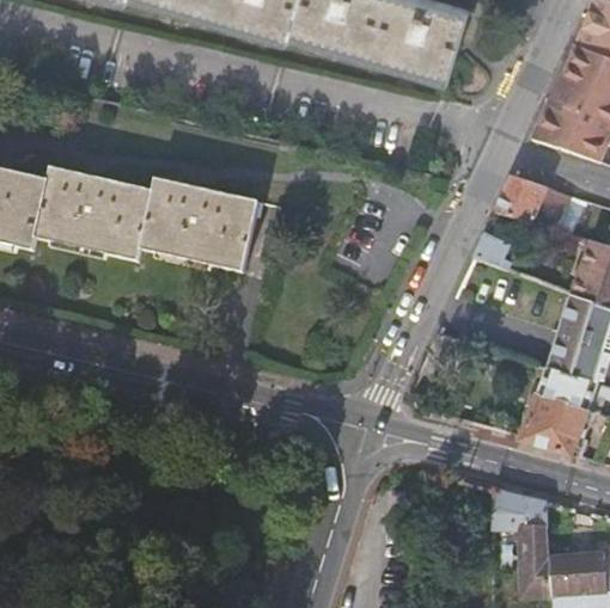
[(282,36),(447,85),(469,13),(427,0),(110,0),(122,4),(122,0),(140,0),(281,43),(282,36)]
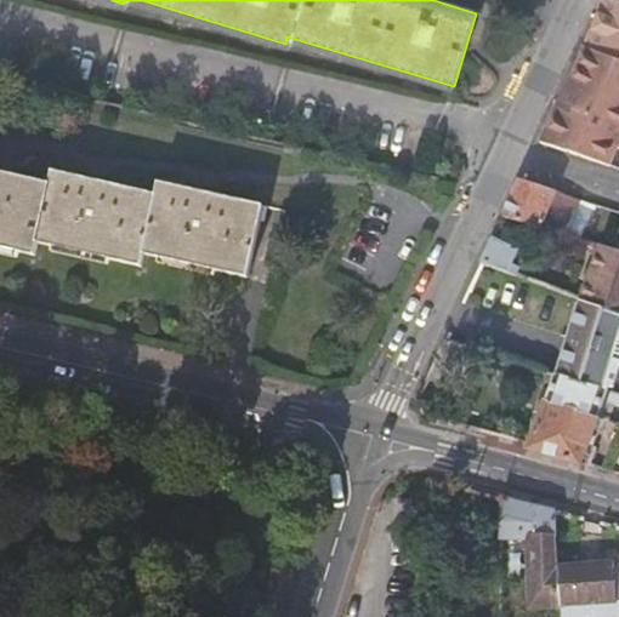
[(618,0),(600,0),(595,12),(618,21),(618,0)]
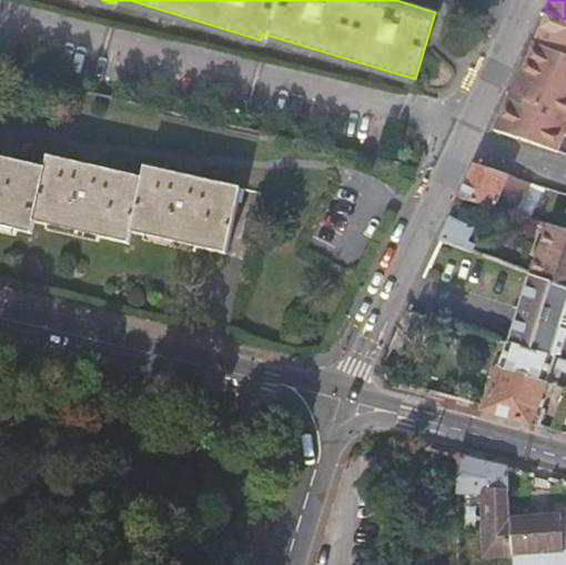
[(565,19),(544,11),(531,40),(563,52),(565,46),(565,19)]
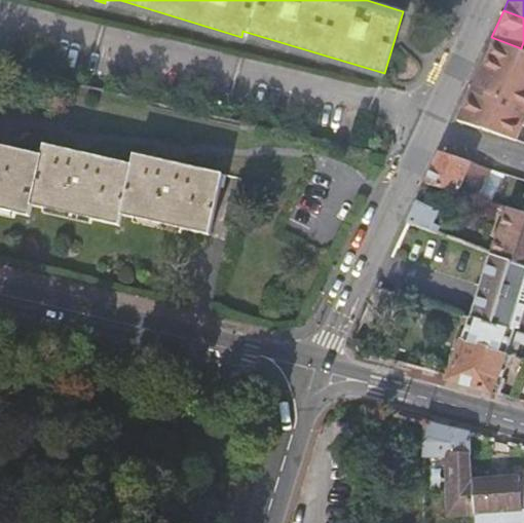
[(513,139),(522,119),(523,120),(523,49),(521,48),(491,37),(455,116),(513,139)]
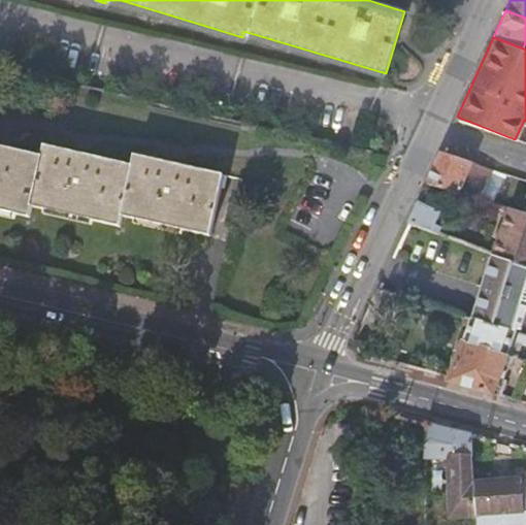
[(38,153),(0,143),(0,206),(25,212),(26,206),(114,225),(116,217),(204,235),(218,174),(130,156),(128,165),(40,146),(38,153)]
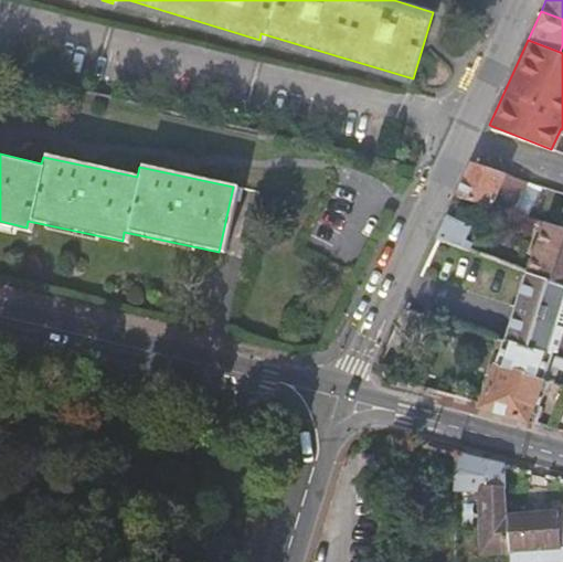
[(489,204),(489,203),(514,210),(522,187),(524,187),(527,180),(473,160),(457,194),(489,204)]
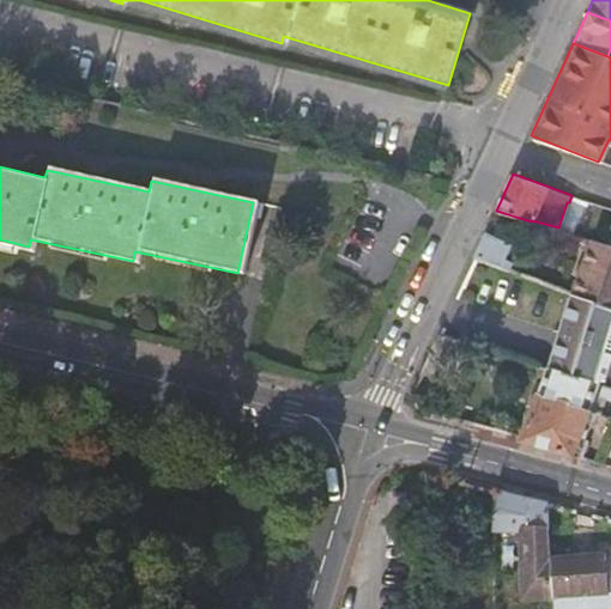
[(485,233),(475,257),(495,263),(503,241),(485,233)]
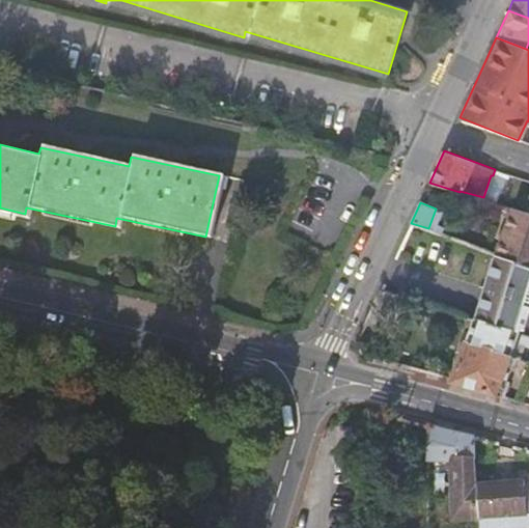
[(496,251),(528,261),(528,212),(512,206),(496,251)]
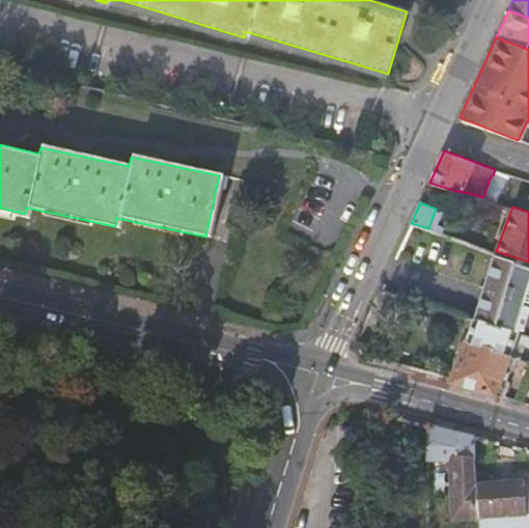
[(473,317),(518,332),(528,303),(528,299),(528,261),(496,251),(473,317)]
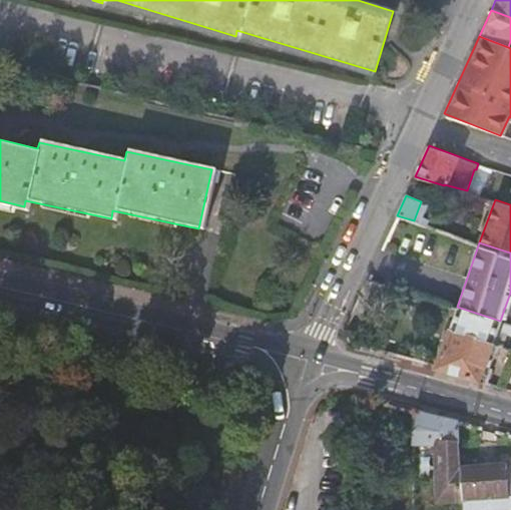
[(356,302),(352,309),(359,312),(362,304),(356,302)]
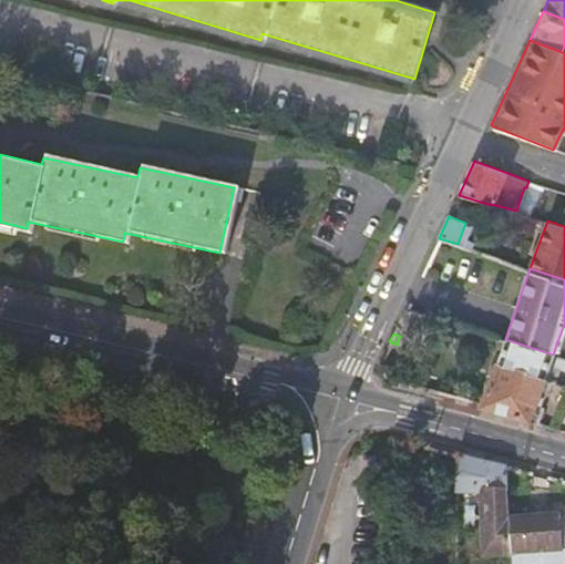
[(480,408),(527,421),(553,355),(505,339),(480,408)]
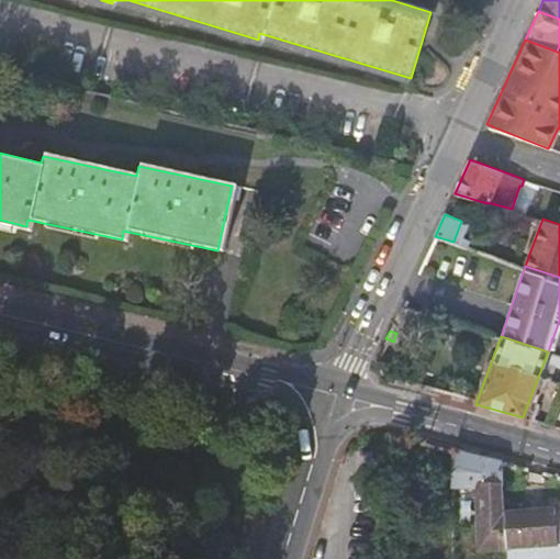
[(454,480),(454,487),(479,487),(479,483),(503,483),(502,461),(454,449),(454,480)]
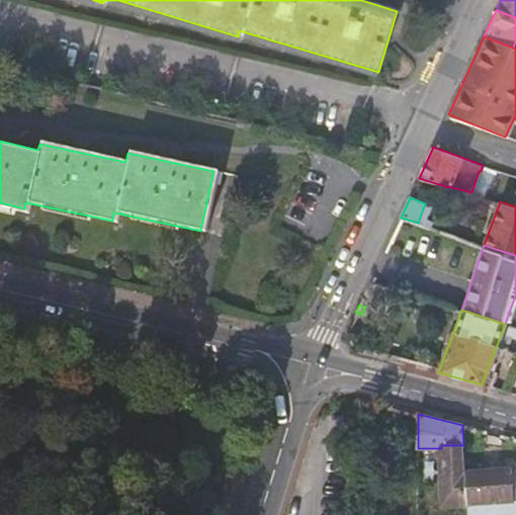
[(441,445),(441,448),(441,456),(464,455),(463,445),(441,445)]
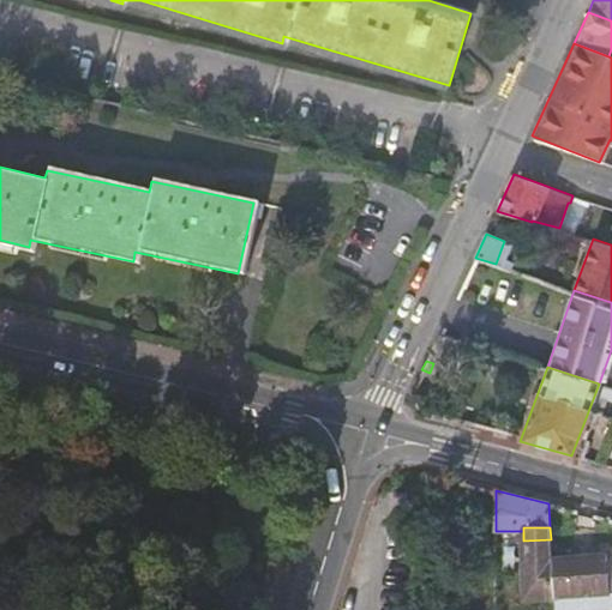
[(552,557),(555,596),(607,592),(605,555),(552,557)]
